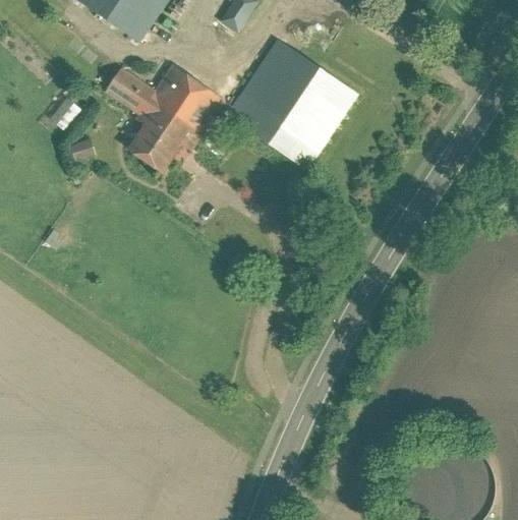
[(78,0),(139,41),(166,0),(78,0)]
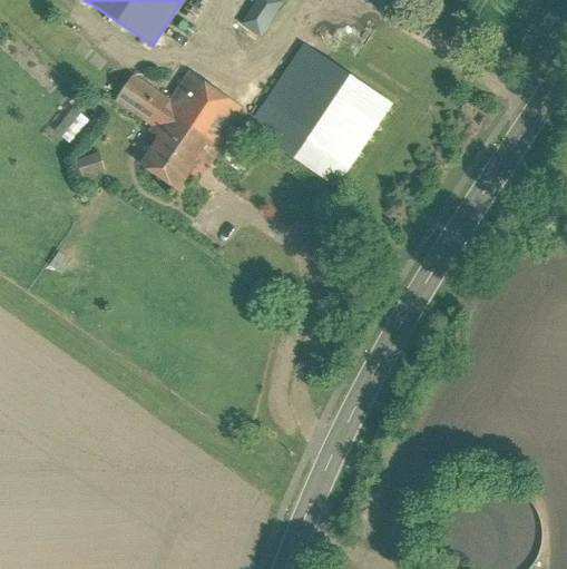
[(253,0),(240,23),(261,37),(283,1),(281,0),(253,0)]
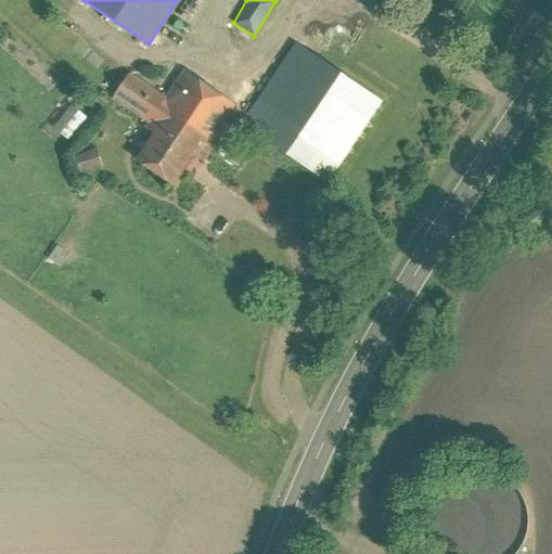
[(295,41),(239,125),(330,184),(385,101),(295,41)]
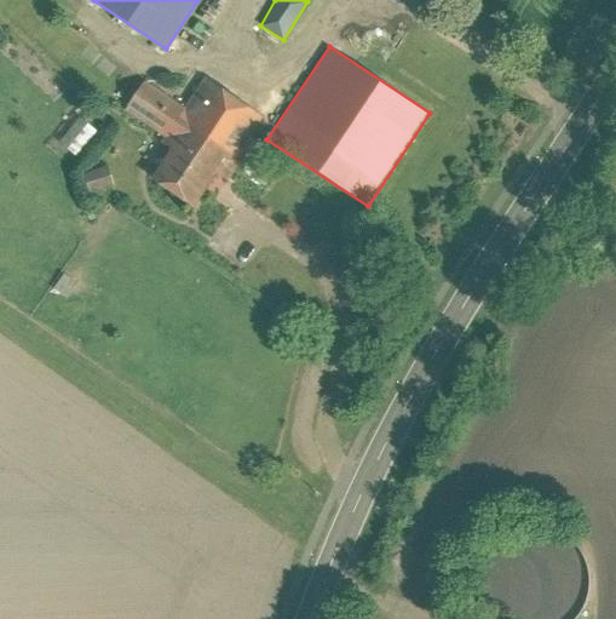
[(171,142),(149,176),(193,204),(212,175),(225,183),(269,116),(202,73),(182,103),(143,78),(122,110),(171,142)]
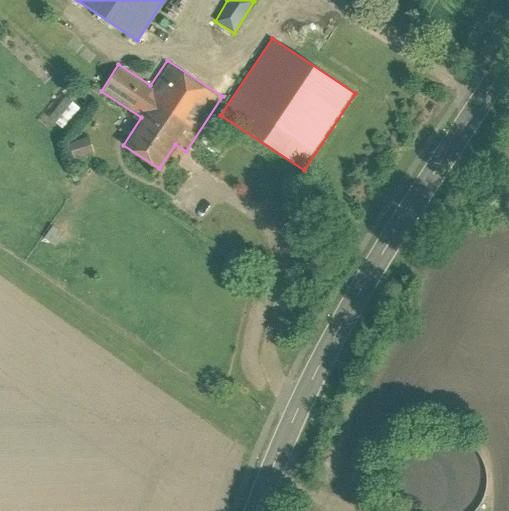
[(49,114),(63,127),(81,106),(67,94),(49,114)]
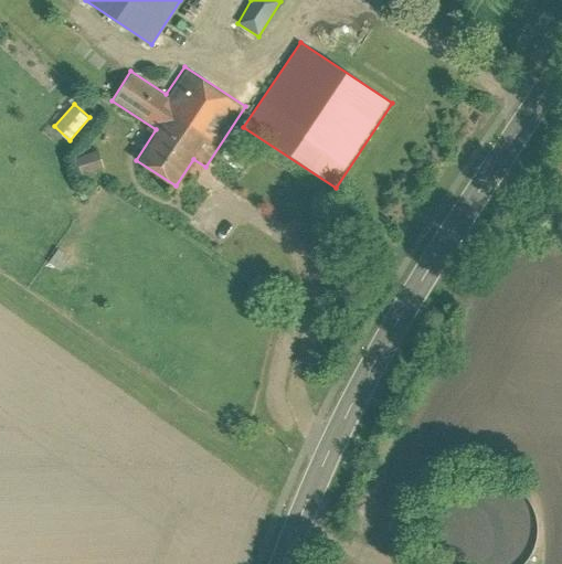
[(537,536),(538,521),(534,506),(526,492),(512,481),(496,476),(478,476),(462,482),(448,493),(439,509),(437,527),(441,544),(449,559),(455,563),(520,563),(521,563),(531,552),(537,536)]
